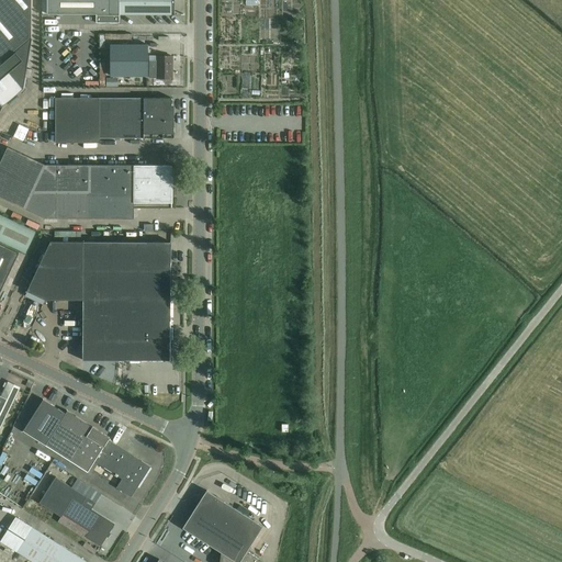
[(0,0),(0,62),(1,64),(23,89),(32,38),(31,0),(0,0)]
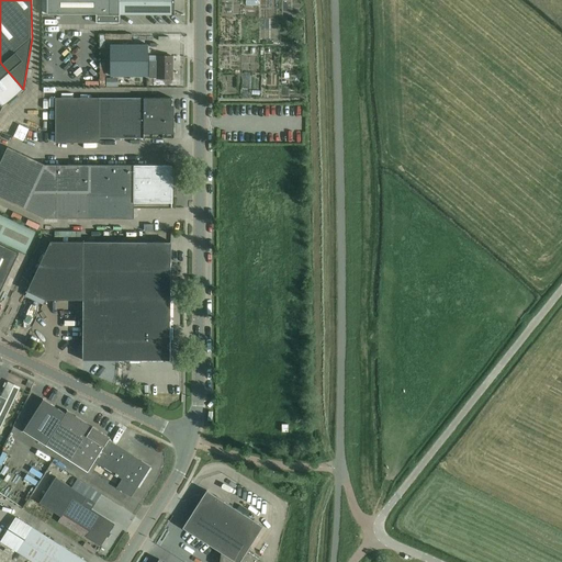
[(46,0),(47,14),(96,14),(96,23),(120,23),(120,14),(172,14),(171,0),(46,0)]
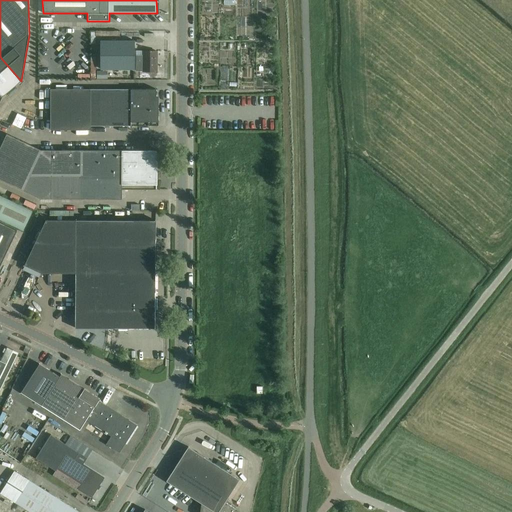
[(134,69),(134,41),(100,41),(101,69),(134,69)]
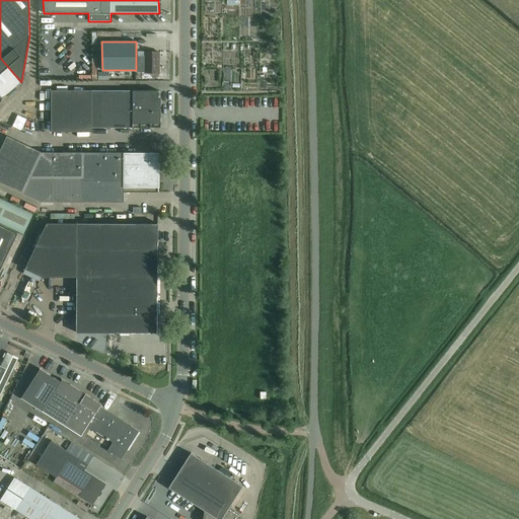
[(159,53),(145,52),(145,57),(138,57),(138,72),(145,72),(145,73),(159,73),(159,53)]
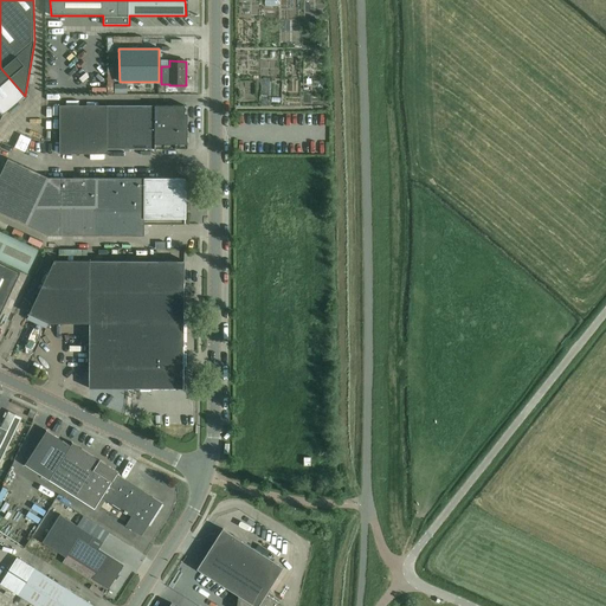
[(0,121),(4,115),(25,96),(1,69),(0,66),(0,121)]
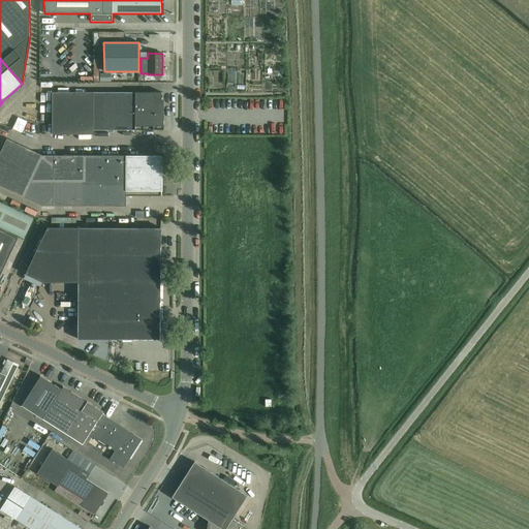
[(160,110),(161,92),(93,92),(93,94),(83,94),(83,113),(52,113),(52,133),(93,134),(93,130),(163,130),(163,110),(160,110)]
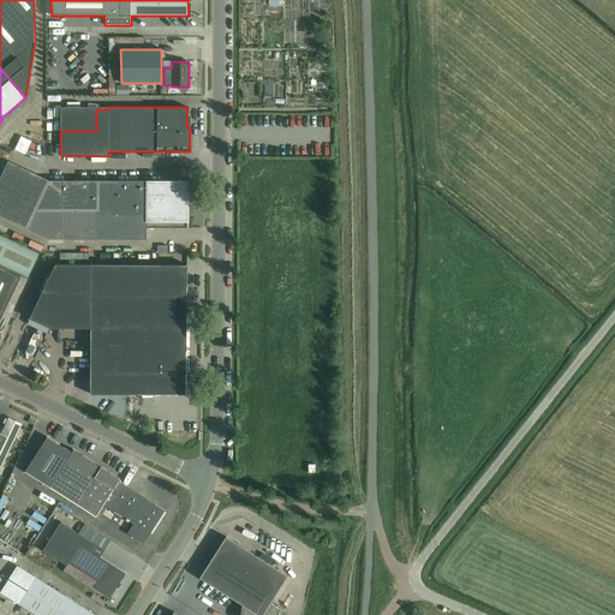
[(33,143),(37,144),(40,133),(29,131),(24,157),(30,157),(33,143)]
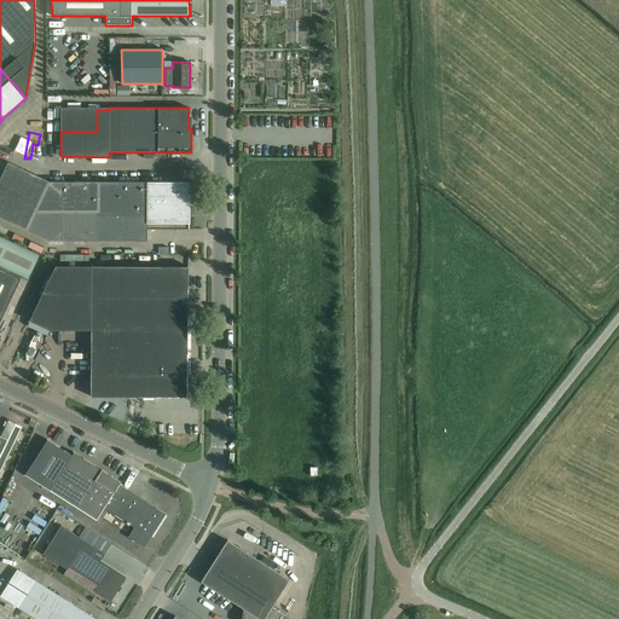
[(0,178),(0,218),(48,242),(98,241),(146,241),(146,230),(187,230),(189,217),(194,214),(194,209),(189,206),(189,183),(98,183),(50,183),(9,162),(0,178)]
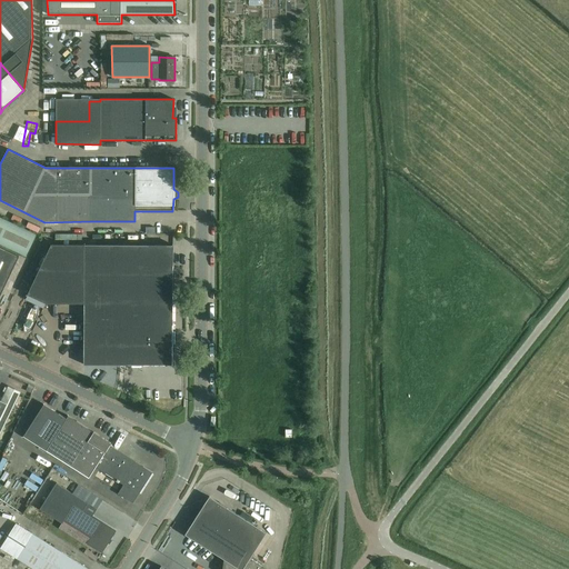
[(0,245),(26,257),(36,236),(0,218),(0,245)]
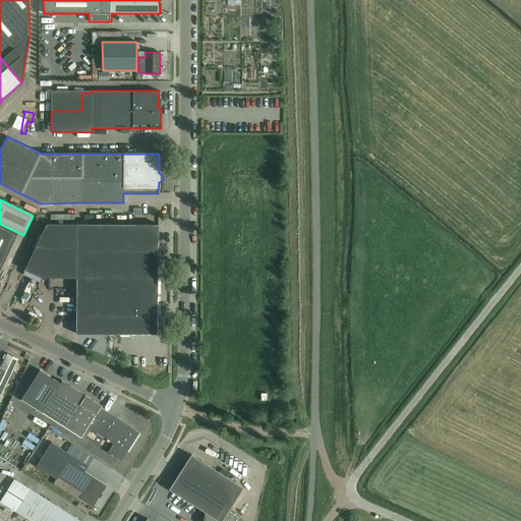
[(46,225),(36,248),(24,271),(42,278),(76,278),(76,334),(158,335),(158,225),(46,225)]
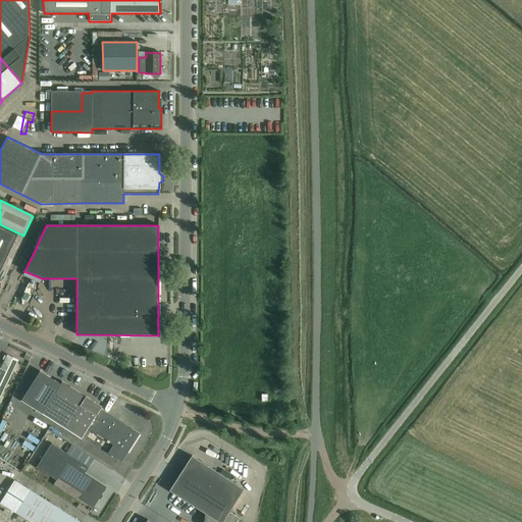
[(0,271),(17,237),(0,227),(0,271)]
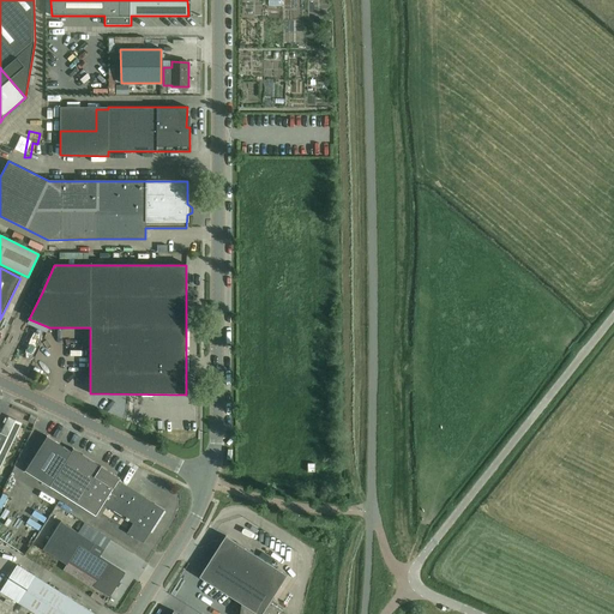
[(143,416),(143,401),(132,401),(132,416),(143,416)]
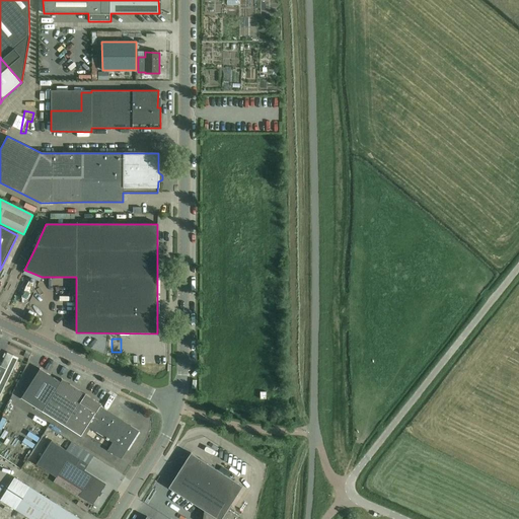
[(0,395),(18,358),(7,353),(1,366),(0,365),(0,395)]
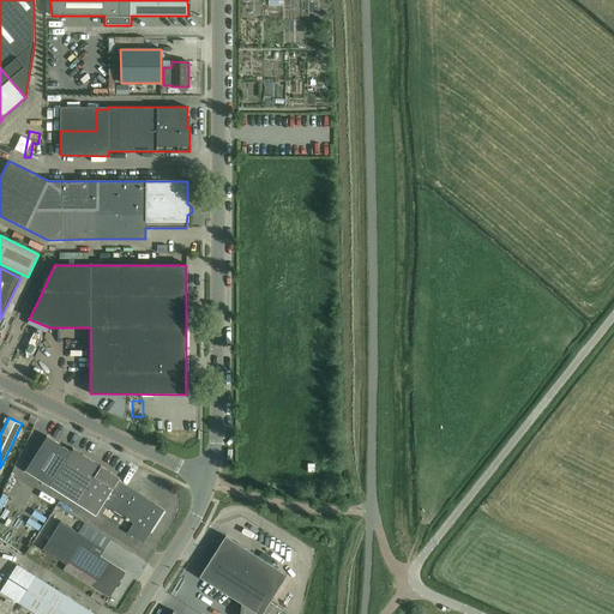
[(47,437),(25,471),(96,516),(103,505),(137,527),(131,536),(143,543),(164,510),(154,504),(151,507),(143,501),(144,500),(126,489),(121,498),(112,492),(120,479),(73,449),(71,452),(47,437)]
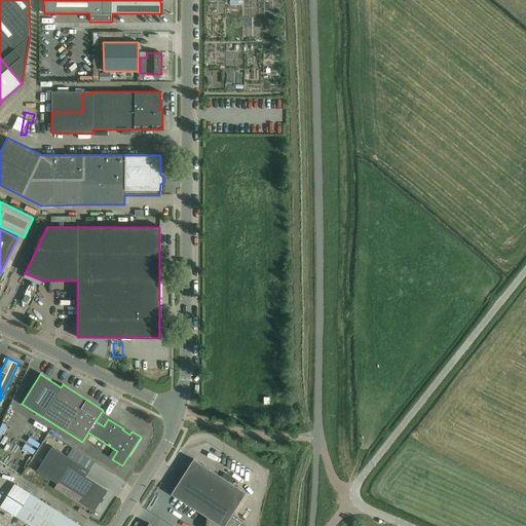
[(71,437),(68,442),(76,447),(78,442),(71,437)]
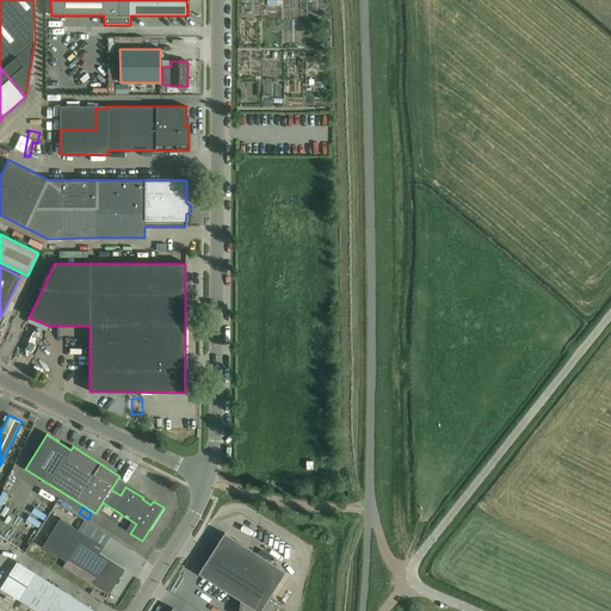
[(90,548),(94,541),(60,519),(42,547),(67,562),(68,560),(97,578),(93,582),(109,593),(124,571),(90,548)]
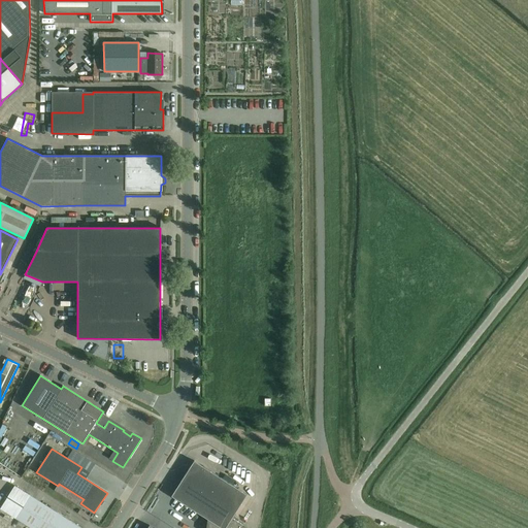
[(209,520),(206,524),(206,527),(241,527),(243,525),(232,518),(246,494),(194,461),(171,496),(209,520)]
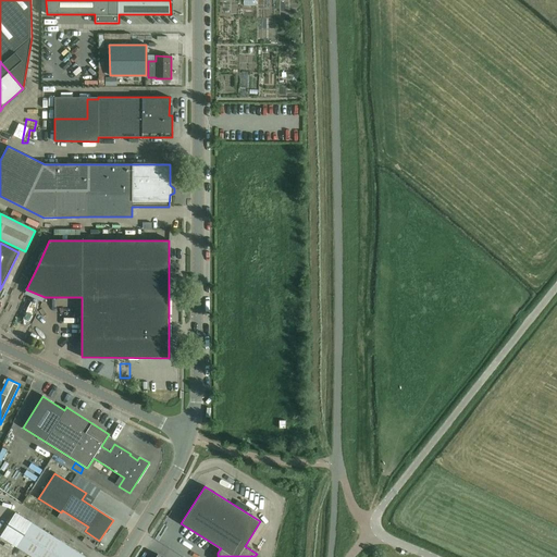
[(0,536),(32,556),(85,556),(15,512),(0,535),(0,536)]
